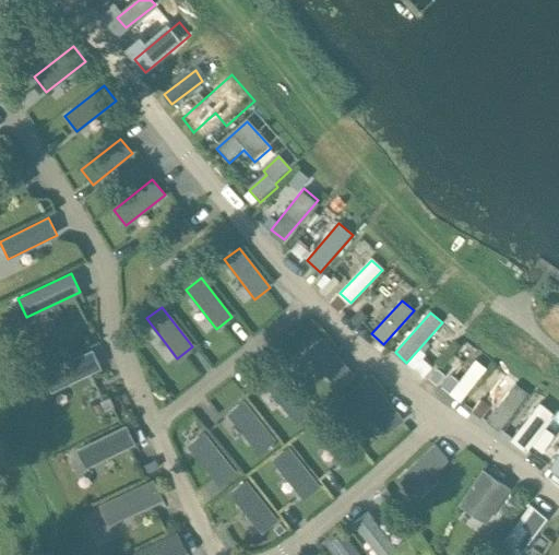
[(323,338),(308,350),(339,389),(355,378),(323,338)]
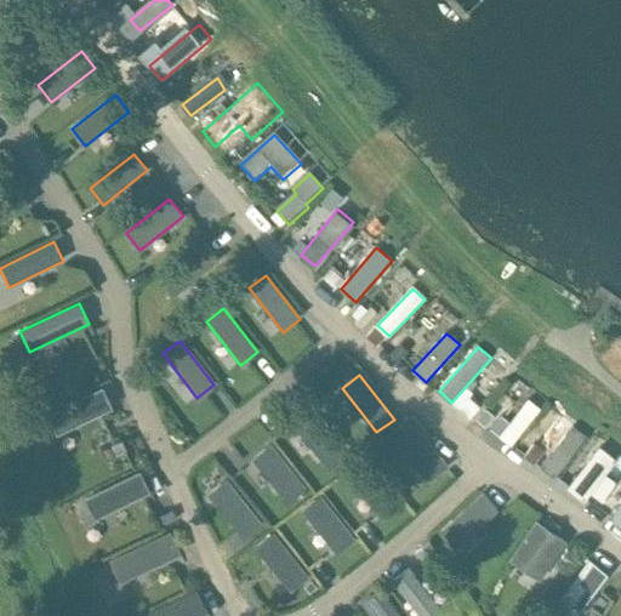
[(103,387),(47,414),(57,434),(113,408),(103,387)]
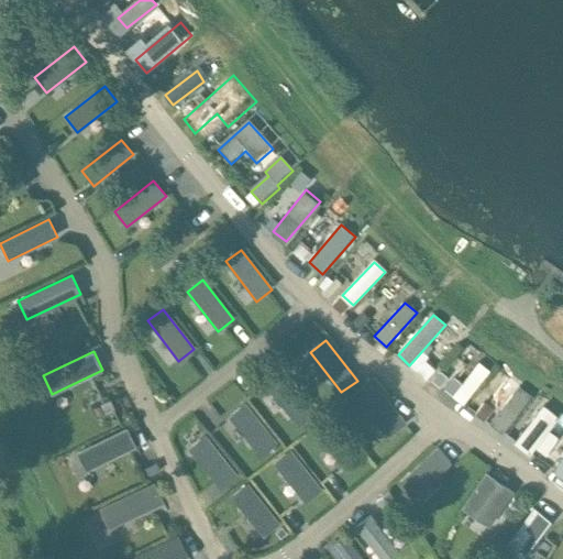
[(451,395),(463,405),(485,377),(460,357),(446,372),(461,383),(451,395)]
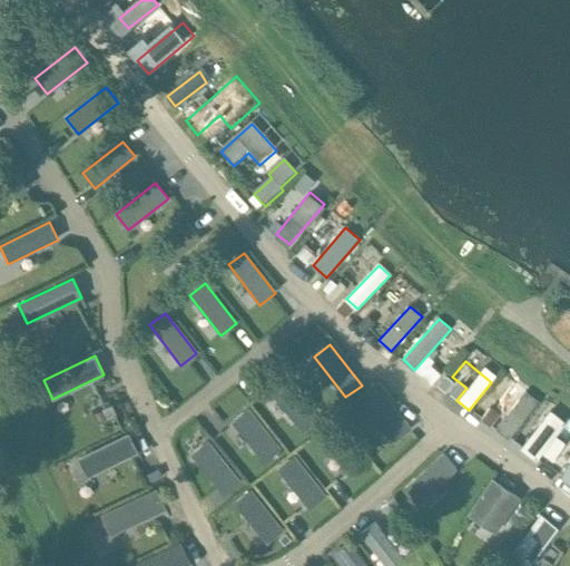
[(286,380),(272,391),(303,432),(318,420),(286,380)]
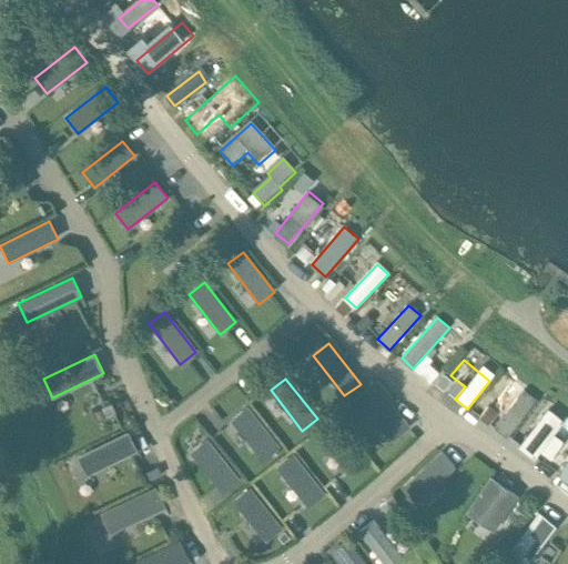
[(505,418),(495,429),(508,440),(537,404),(509,382),(496,400),(505,406),(499,413),(505,418)]
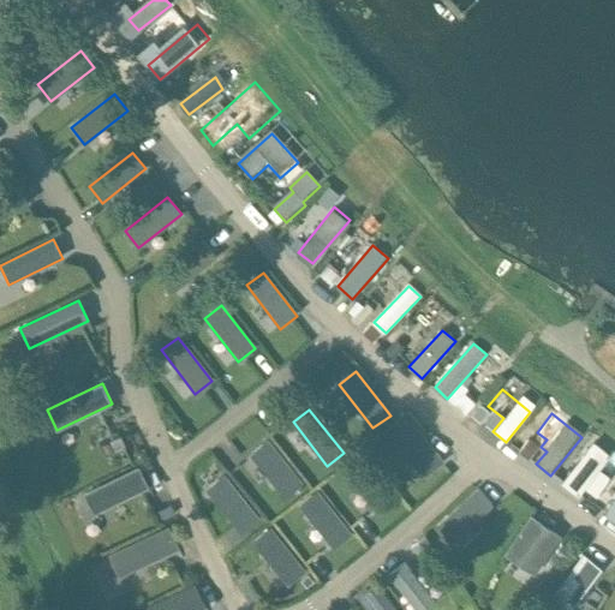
[(408,420),(392,432),(425,477),(443,464),(408,420)]
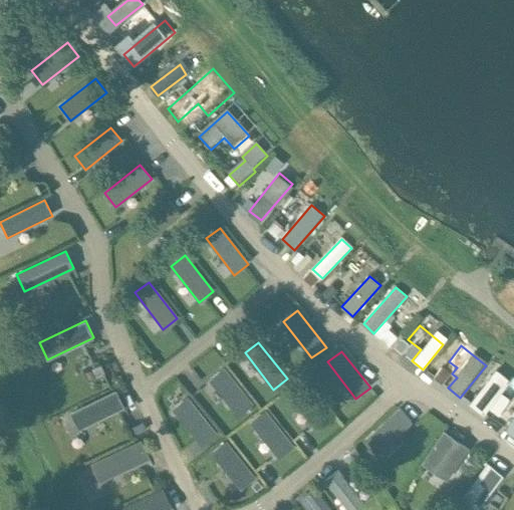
[(223,369),(209,380),(237,417),(252,406),(223,369)]
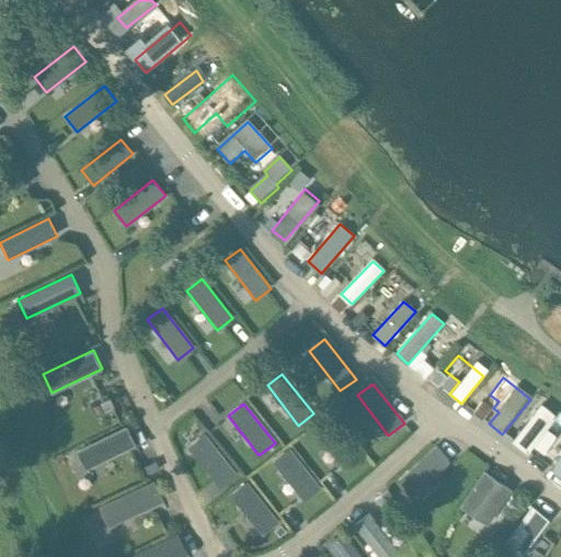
[(540,404),(515,436),(527,450),(534,444),(545,451),(554,436),(545,430),(556,416),(540,404)]
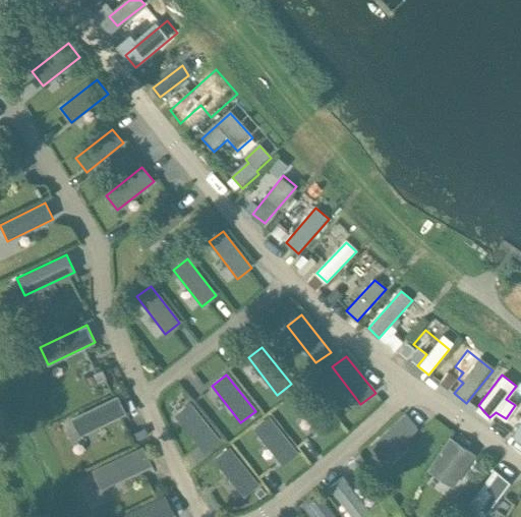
[(305,389),(292,399),(321,437),(335,425),(305,389)]
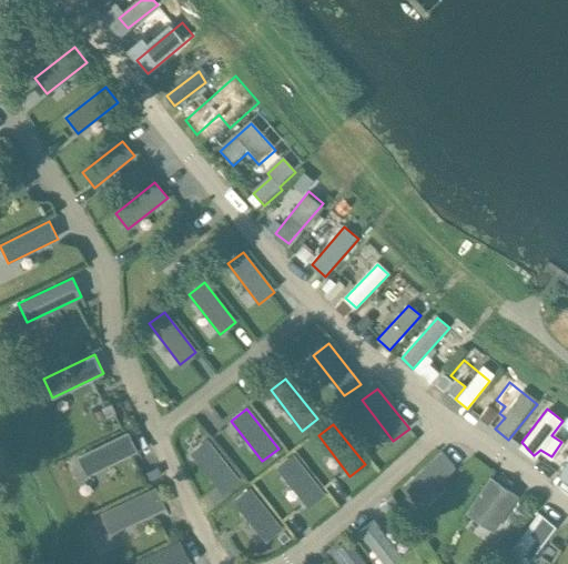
[(128,432),(78,456),(87,474),(137,450),(128,432)]
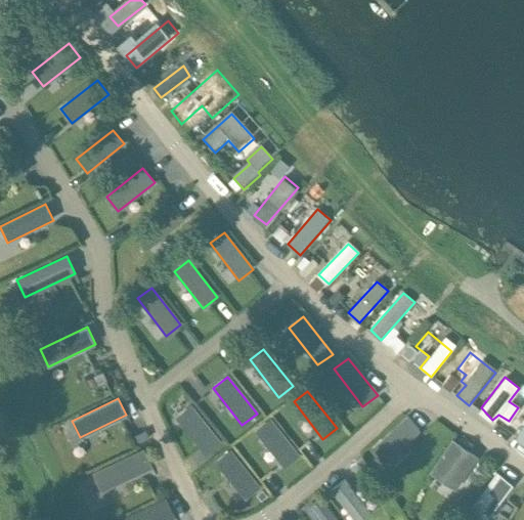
[(190,406),(176,417),(205,455),(219,443),(190,406)]
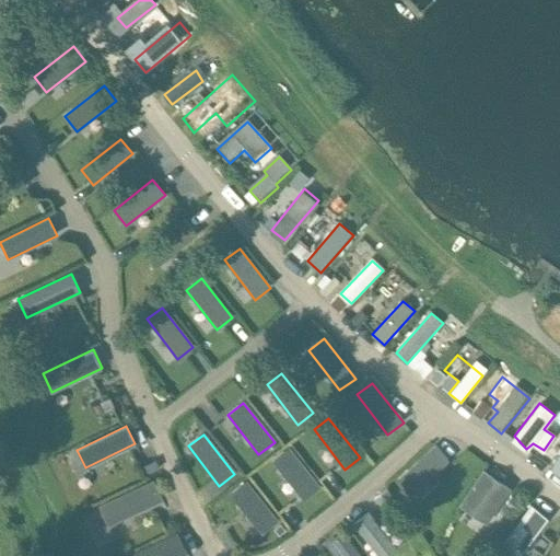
[(436,447),(399,479),(412,494),(450,460),(436,447)]
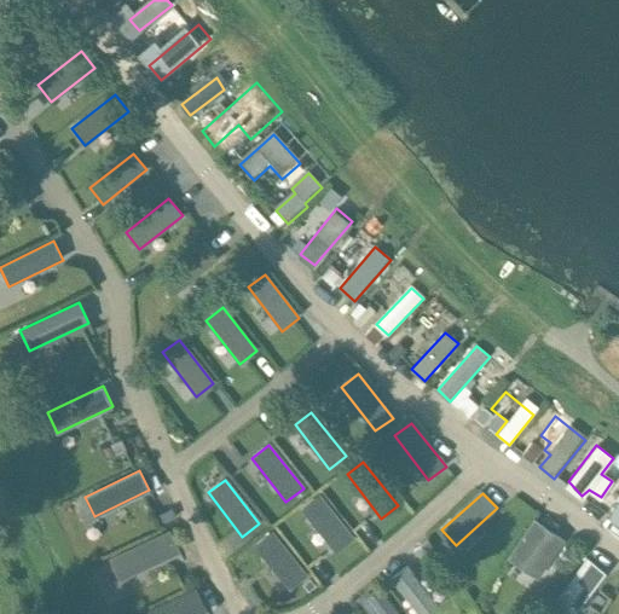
[(319,496),(302,508),(336,552),(354,539),(319,496)]
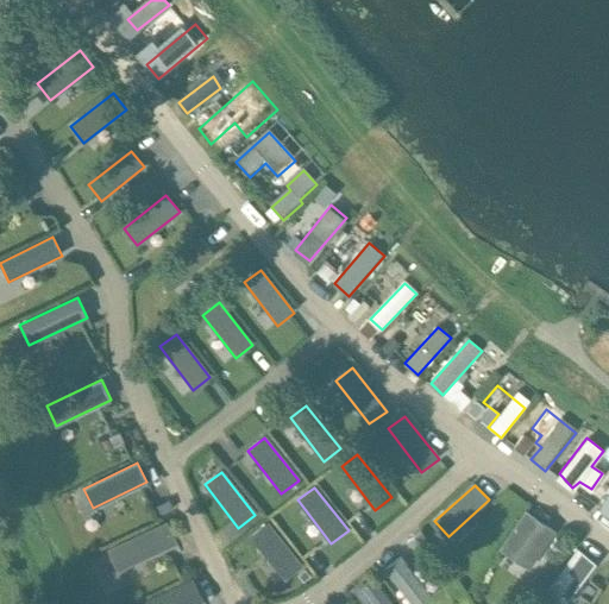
[(527,513),(501,549),(531,570),(556,533),(527,513)]
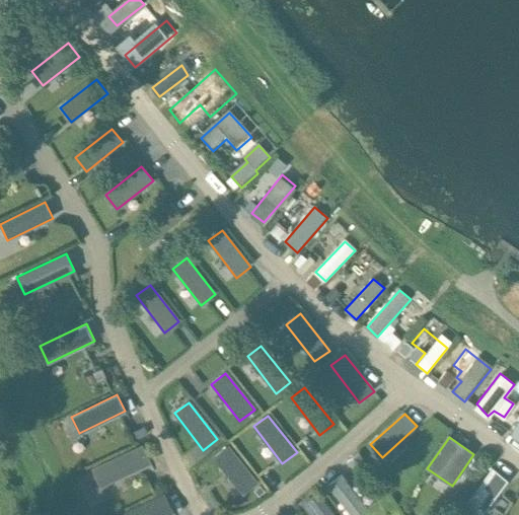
[(142,445),(92,470),(100,488),(151,463),(142,445)]
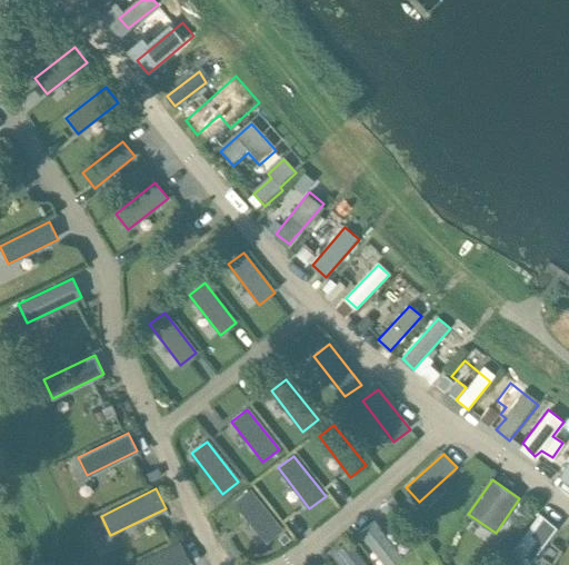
[(250,491),(236,502),(267,543),(282,531),(250,491)]
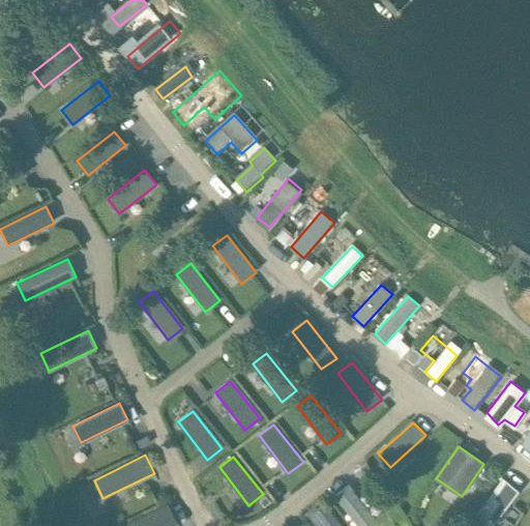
[(503,480),(471,524),(473,525),(492,525),(519,491),(503,480)]
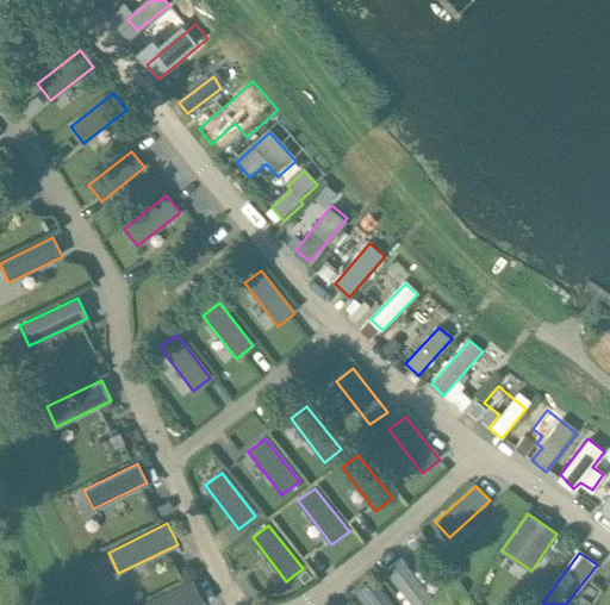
[(402,559),(385,573),(412,604),(423,604),(431,598),(402,559)]
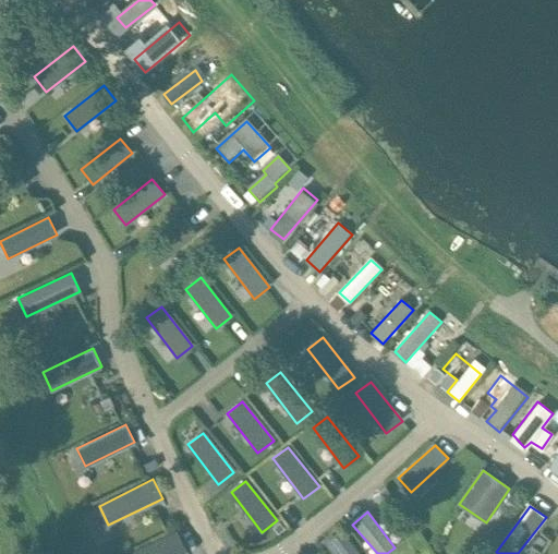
[(360,553),(342,530),(325,542),(334,553),(360,553)]
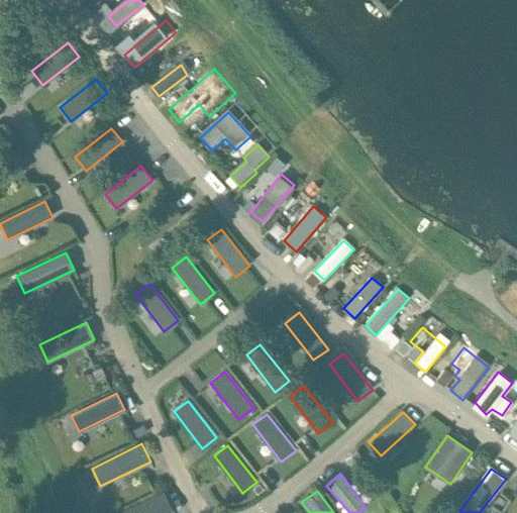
[(163,493),(123,512),(167,512),(172,510),(163,493)]
